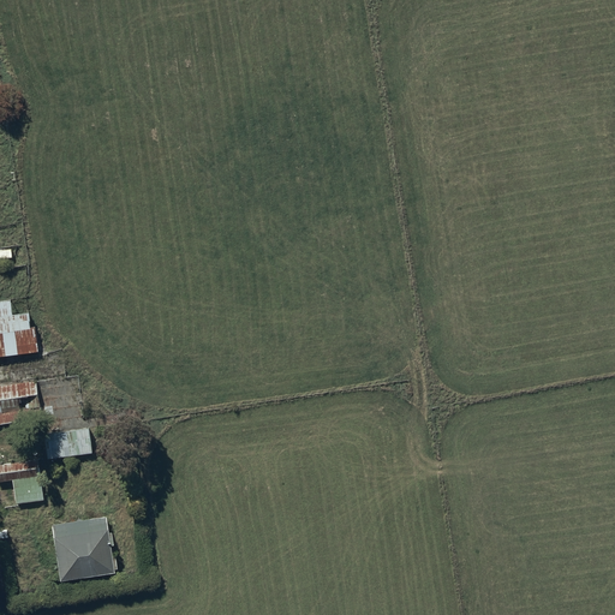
[(17,297),(0,299),(0,356),(30,350),(30,330),(42,329),(36,310),(23,311),(17,297)]
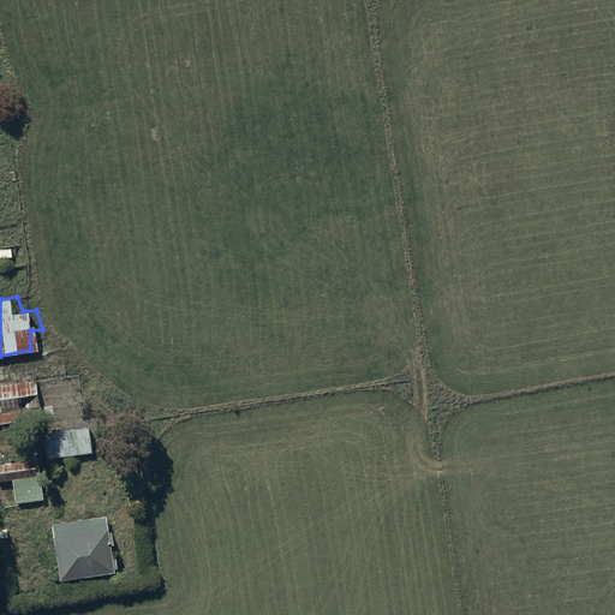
[(36,376),(0,382),(0,423),(42,416),(36,376)]
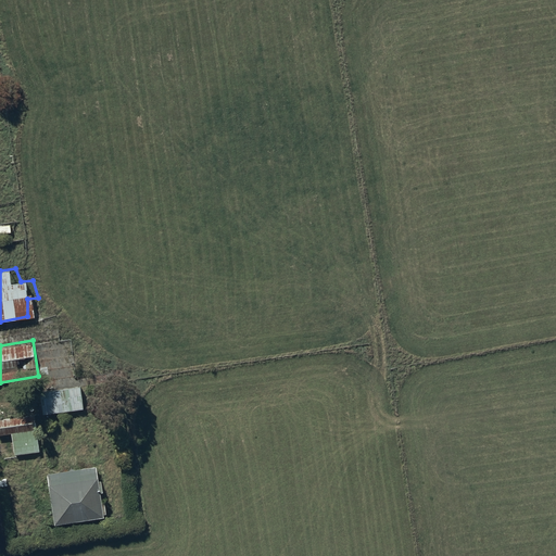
[(83,407),(79,384),(39,391),(42,413),(83,407)]
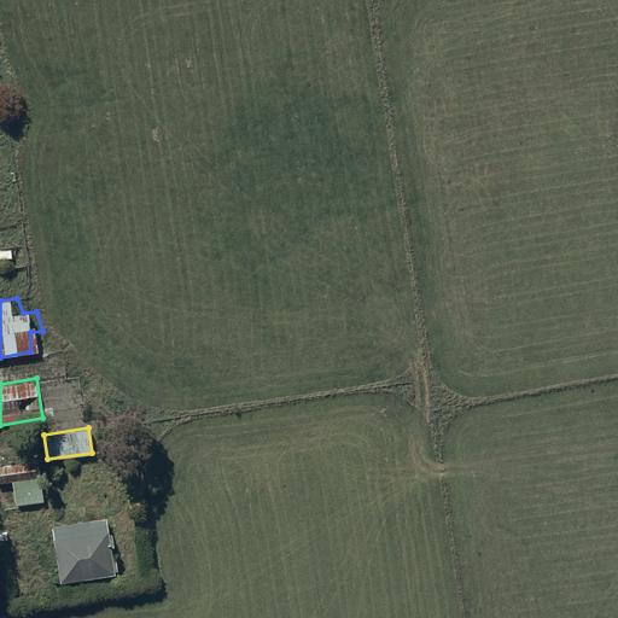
[(39,459),(0,462),(0,482),(12,481),(15,503),(44,500),(39,459)]
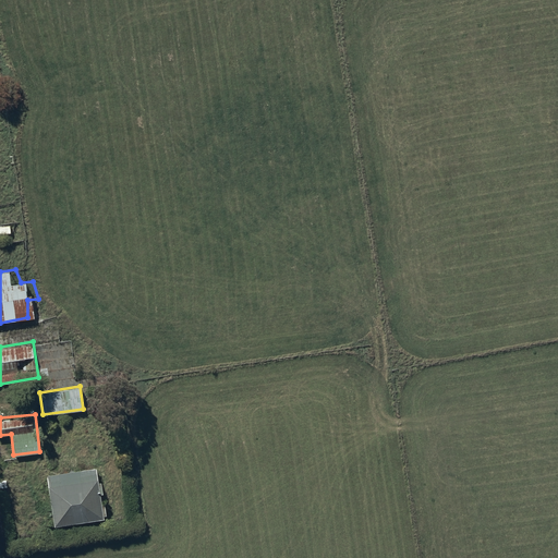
[(75,461),(32,464),(37,518),(87,513),(75,461)]
